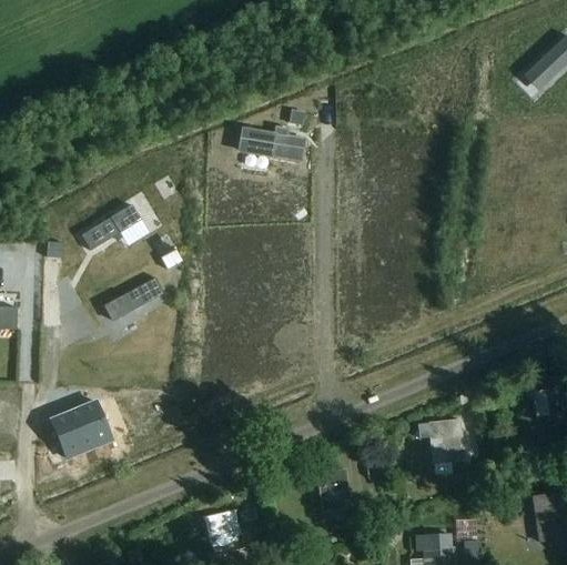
[(566,34),(527,71),(542,87),(566,62),(566,34)]
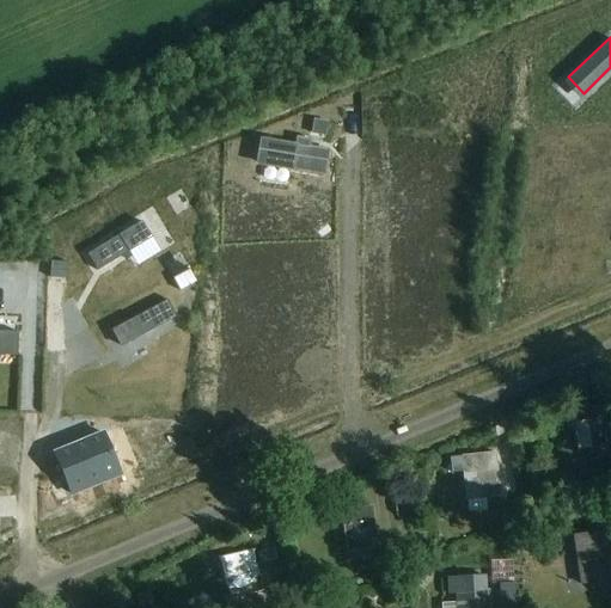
[(312,131),(327,134),(329,118),(313,117),(312,131)]
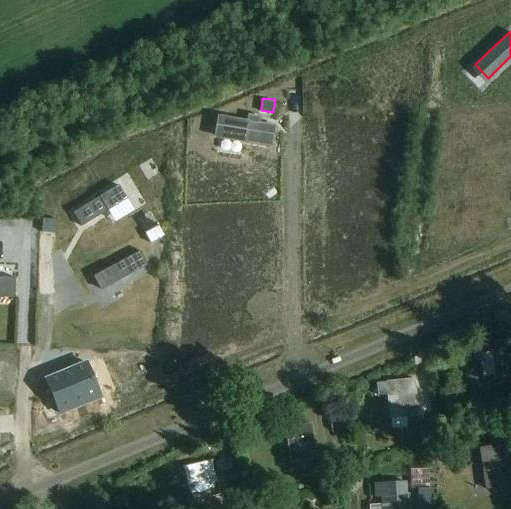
[(249,114),(248,120),(220,115),(217,134),(271,143),(274,124),(258,122),(259,115),(249,114)]
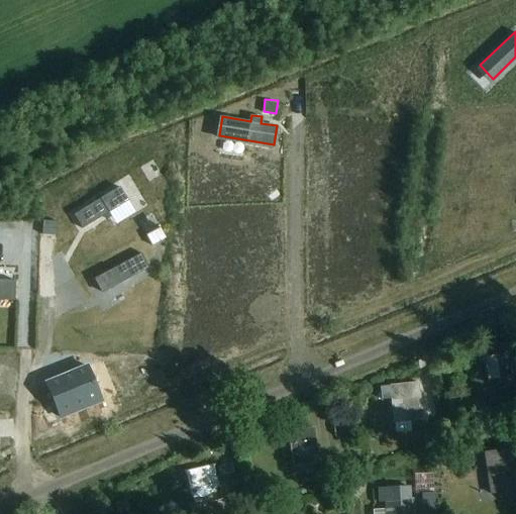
[(127,198),(119,185),(75,213),(83,226),(113,208),(113,207),(127,198)]
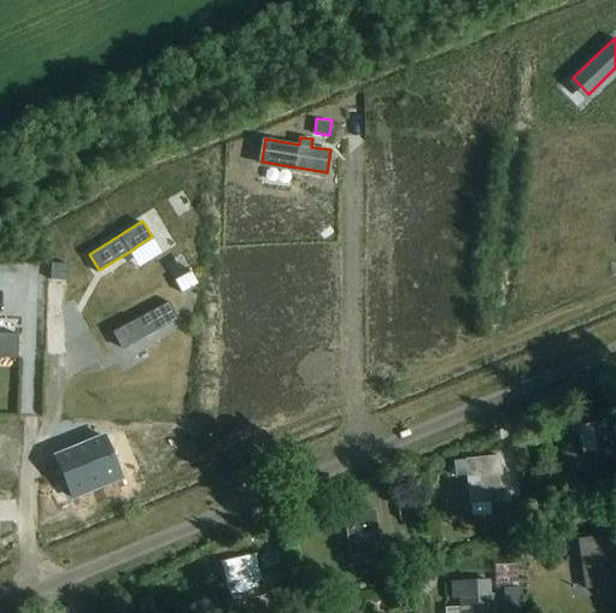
[(51,277),(68,278),(69,263),(52,261),(51,277)]
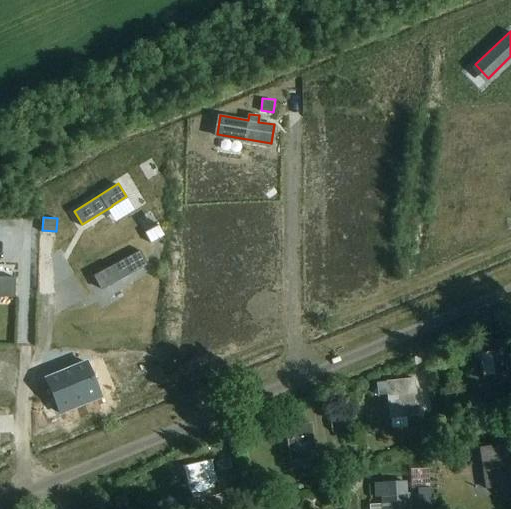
[(159,224),(146,231),(151,241),(164,234),(159,224)]
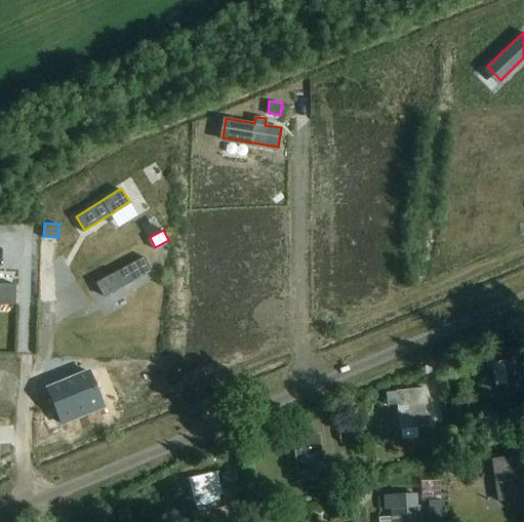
[(120,287),(152,270),(144,255),(96,281),(105,294),(119,286),(120,287)]
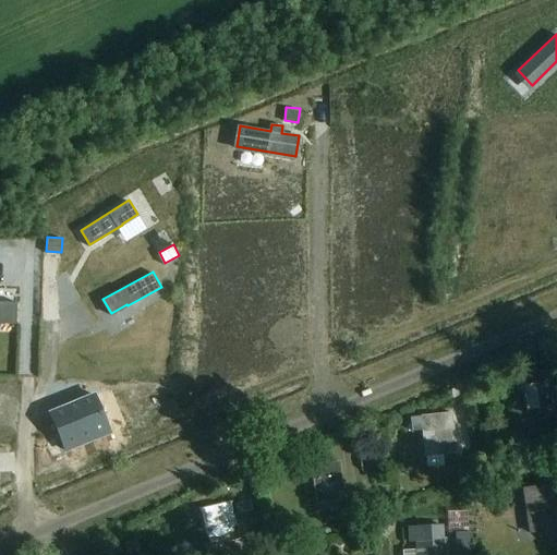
[(0,322),(16,323),(16,302),(0,301),(0,322)]
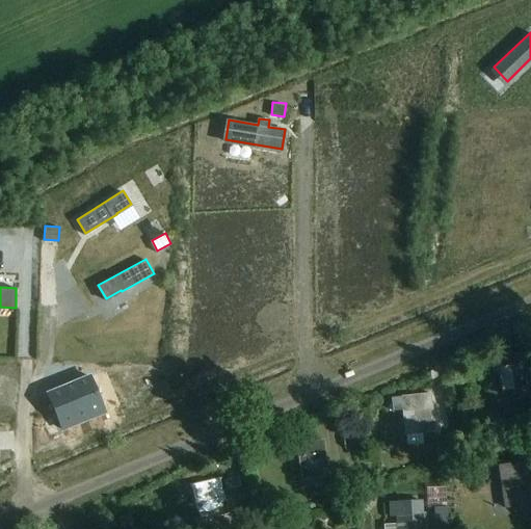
[(513,390),(530,387),(530,351),(508,355),(513,390)]
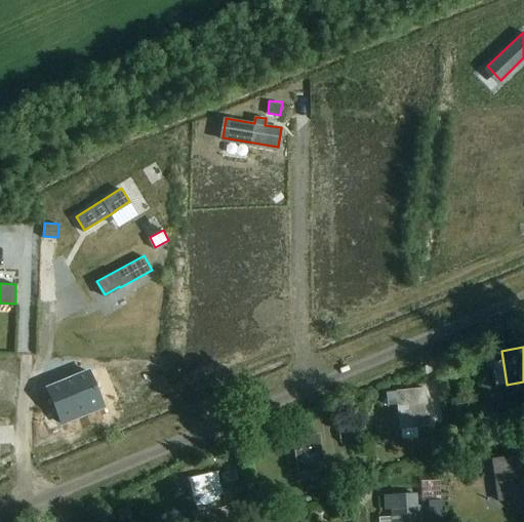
[(89,370),(47,388),(62,423),(104,405),(89,370)]
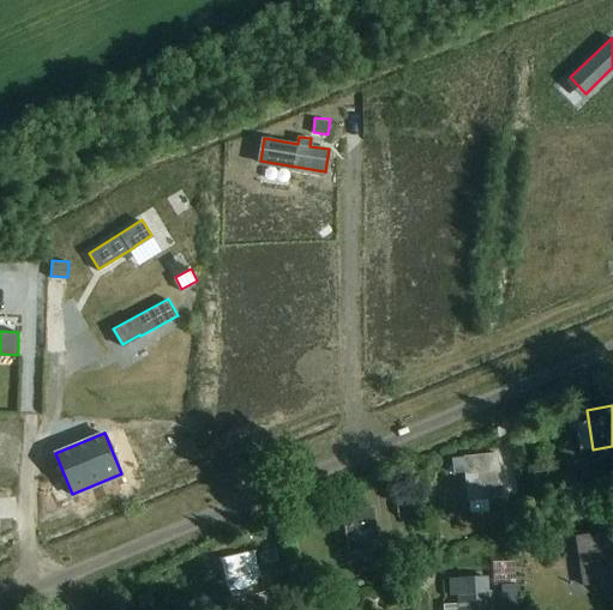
[(467,501),(510,496),(508,481),(497,482),(493,453),(461,458),(467,501)]
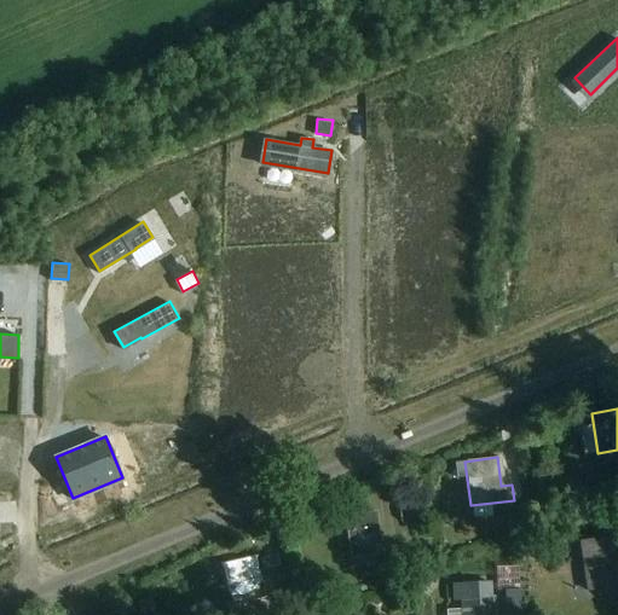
[(399,500),(402,520),(414,518),(413,500),(399,500)]
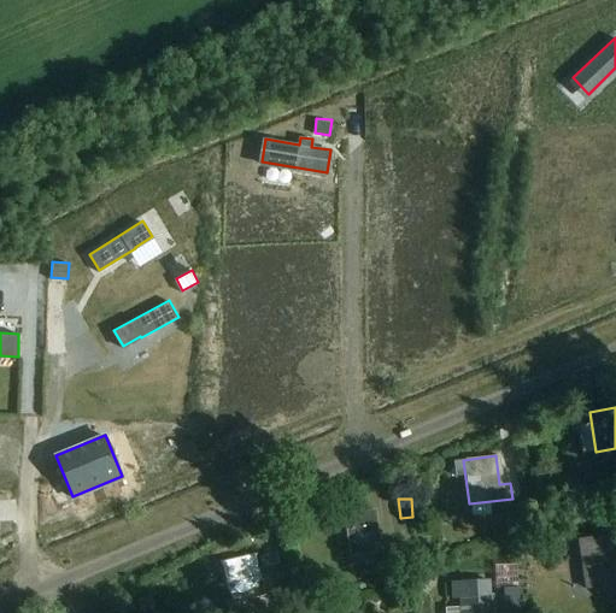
[(348,558),(380,553),(373,511),(342,516),(348,558)]
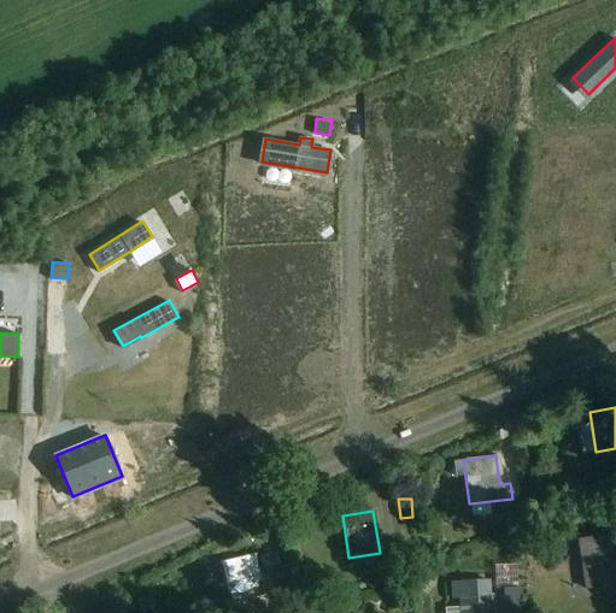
[(615,519),(598,523),(599,536),(576,540),(585,590),(615,584),(615,578),(608,538),(615,536),(615,519)]
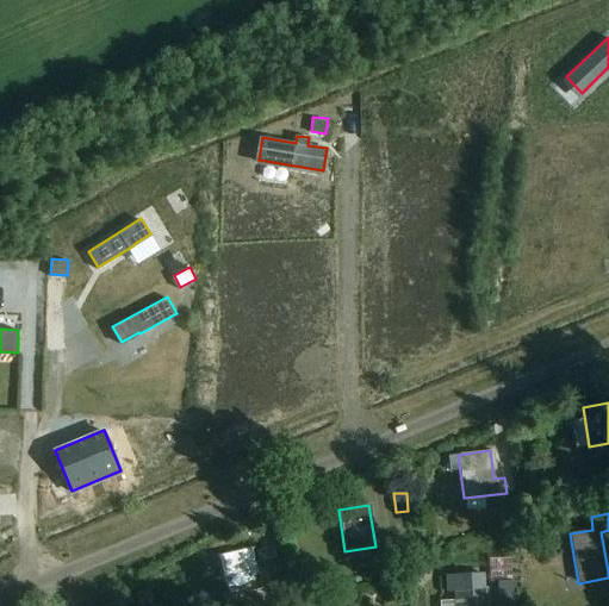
[(269,545),(255,549),(258,561),(272,556),(269,545)]
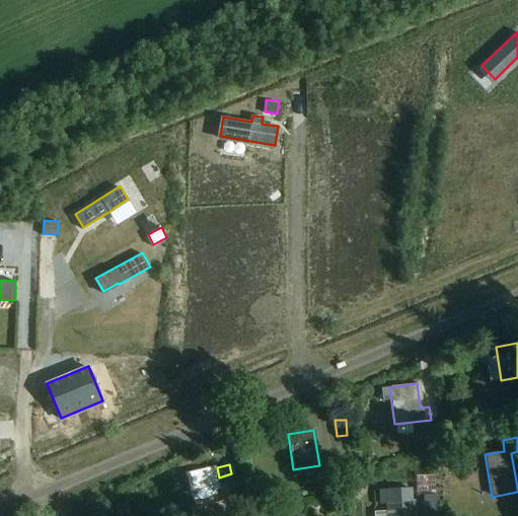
[(223,500),(216,471),(188,478),(195,508),(223,500)]
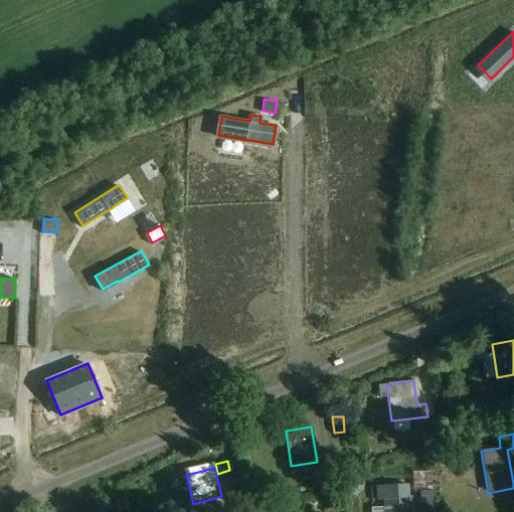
[(414,490),(433,489),(432,470),(413,471),(414,490)]
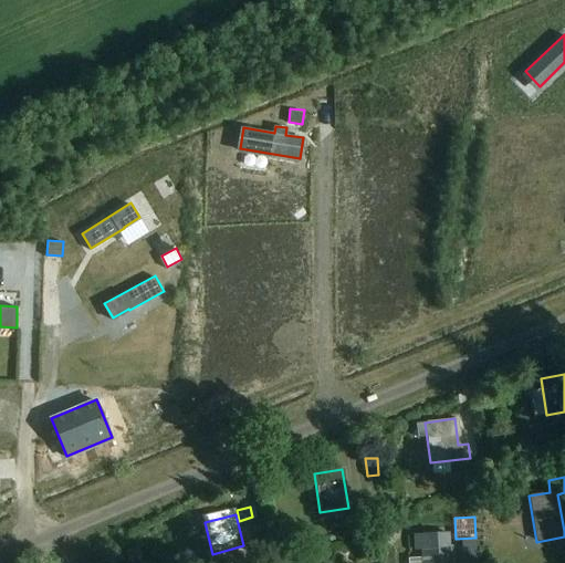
[(422,548),(424,562),(451,562),(451,544),(449,544),(448,531),(416,533),(416,549),(422,548)]
